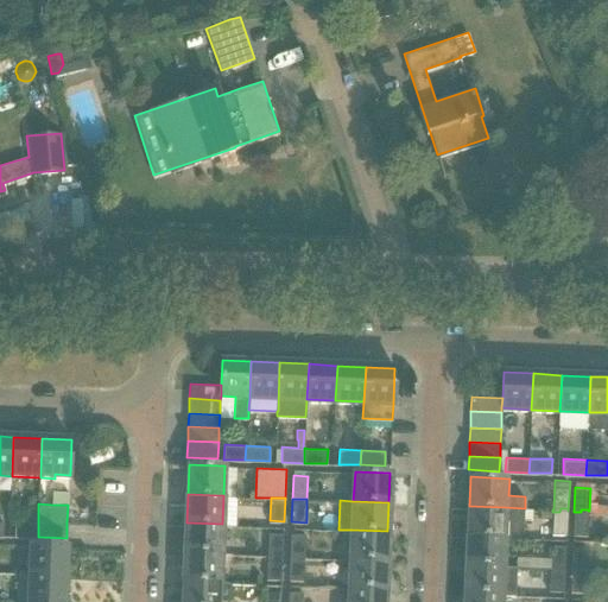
[(507,537),(523,537),(525,517),(532,518),(532,509),(525,508),(505,507),(469,506),(468,534),(507,537)]
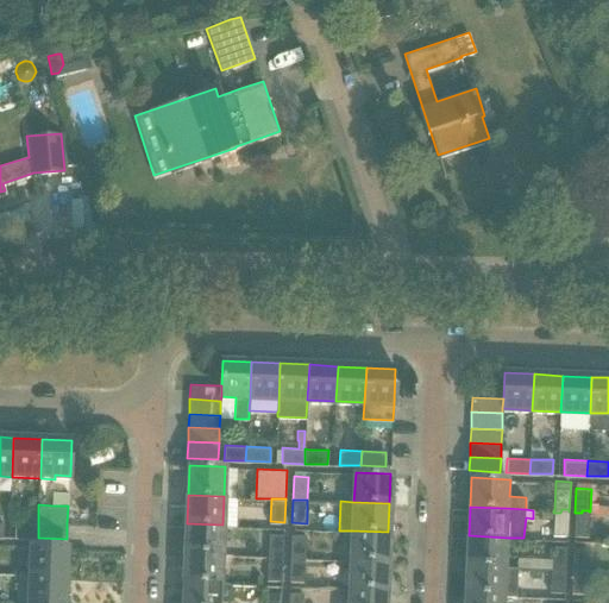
[(553,534),(567,534),(569,512),(569,509),(562,509),(560,513),(553,513),(553,510),(541,510),(541,516),(554,517),(553,534)]
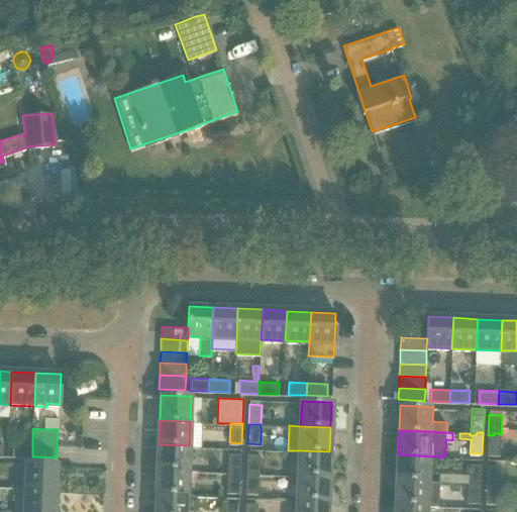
[(487,454),(499,454),(501,434),(500,434),(500,433),(494,433),(494,435),(488,435),(487,454)]
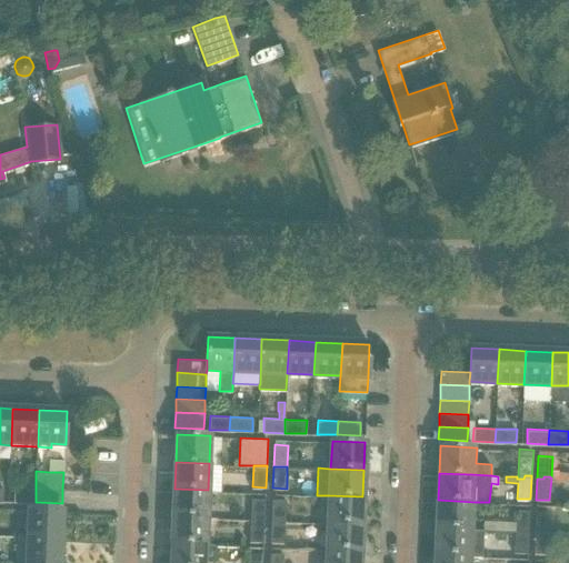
[(13,501),(36,502),(36,489),(15,488),(13,501)]
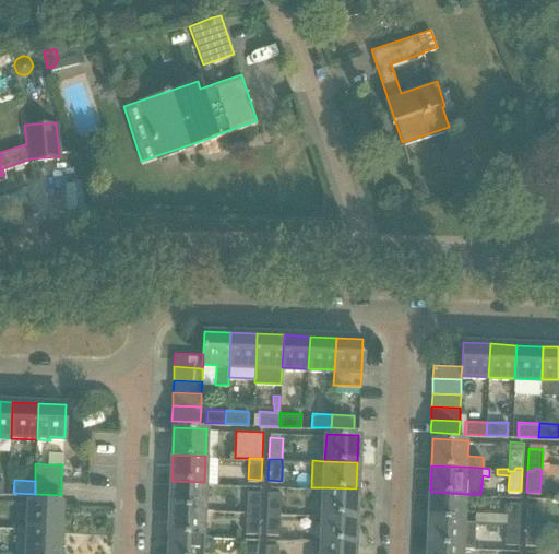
[(171,481),(170,507),(203,508),(204,482),(171,481)]
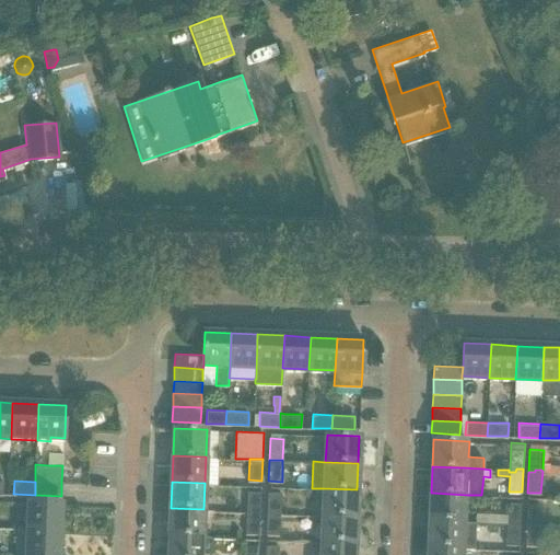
[(323,515),(356,517),(357,489),(324,488),(323,515)]
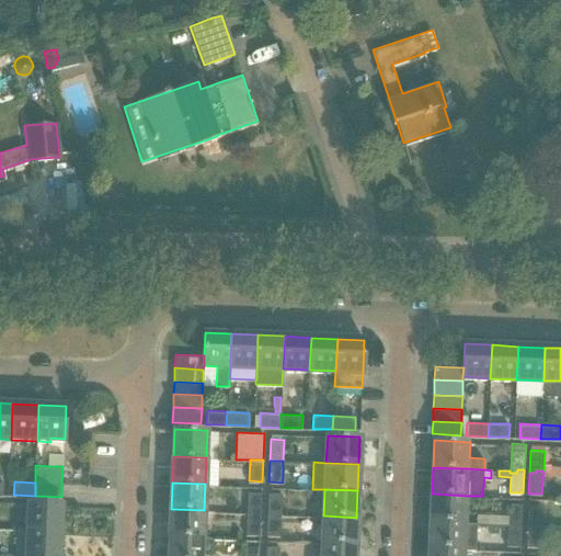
[(248,514),(253,514),(253,511),(261,511),(261,513),(262,492),(248,491),(248,514)]
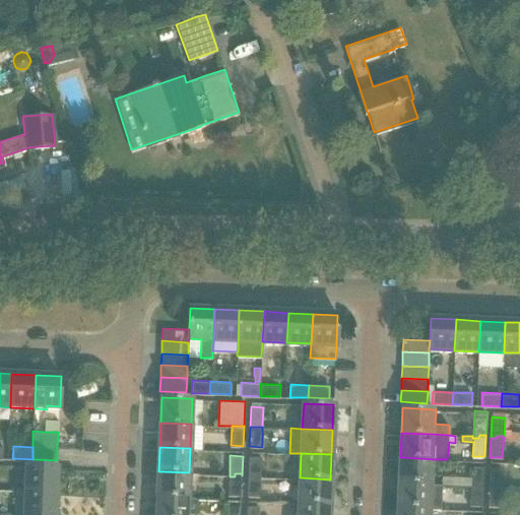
[(249,456),(248,475),(261,476),(261,470),(261,456),(249,456)]
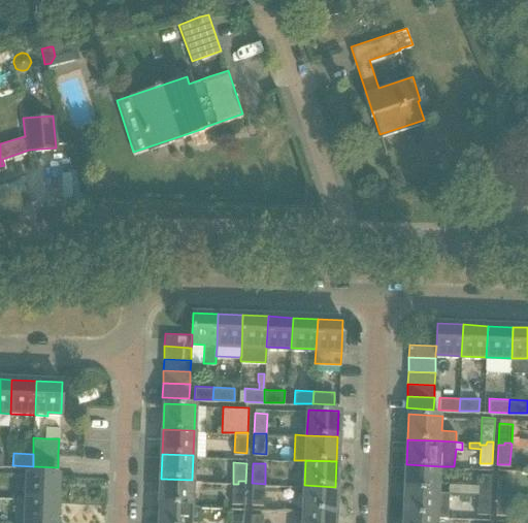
[(405,490),(439,491),(440,466),(406,464),(405,490)]
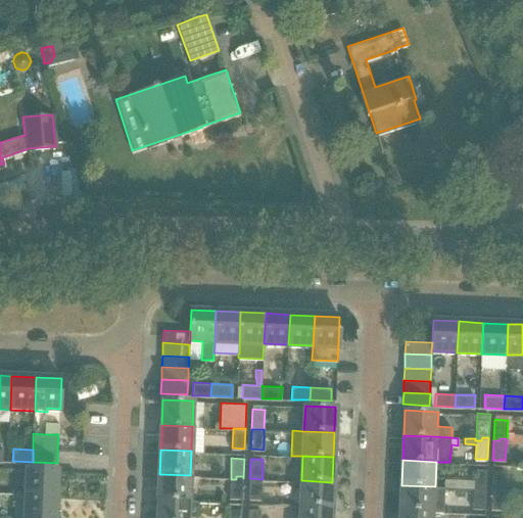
[(522,466),(510,465),(509,480),(516,480),(517,471),(522,471),(522,466)]
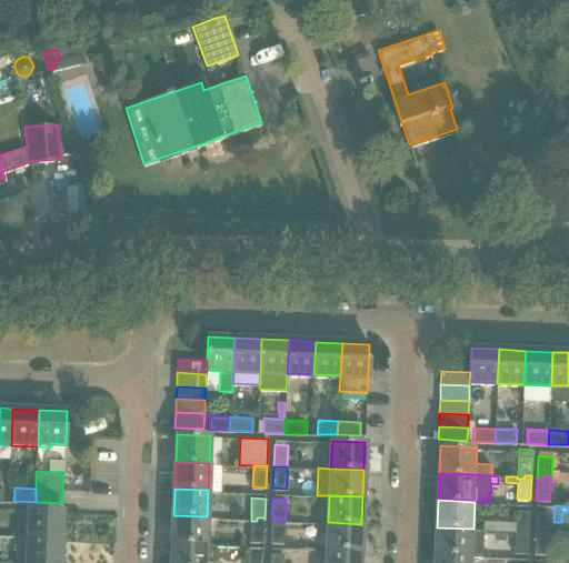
[(27,536),(61,538),(62,510),(28,509),(27,536)]
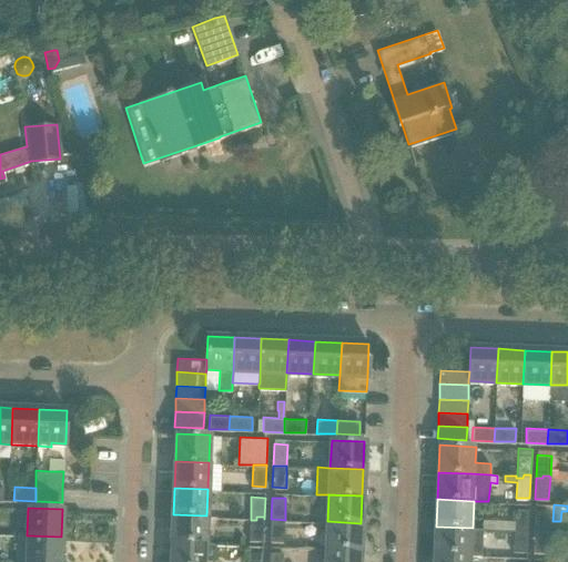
[(516,508),(515,531),(520,531),(521,528),(528,528),(528,530),(529,509),(516,508)]
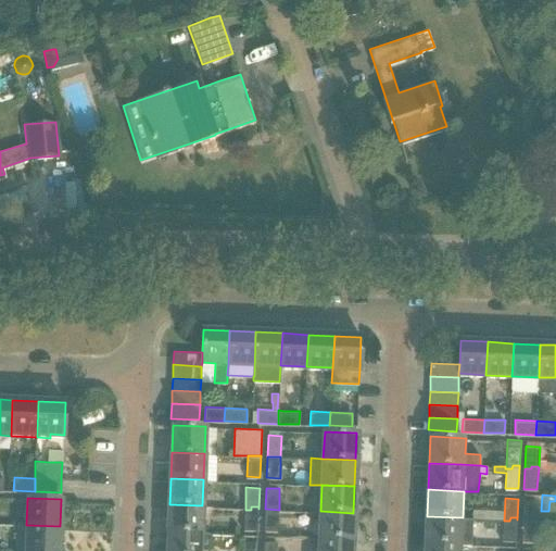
[(529,518),(535,518),(536,499),(523,499),(522,521),(529,521),(529,518)]
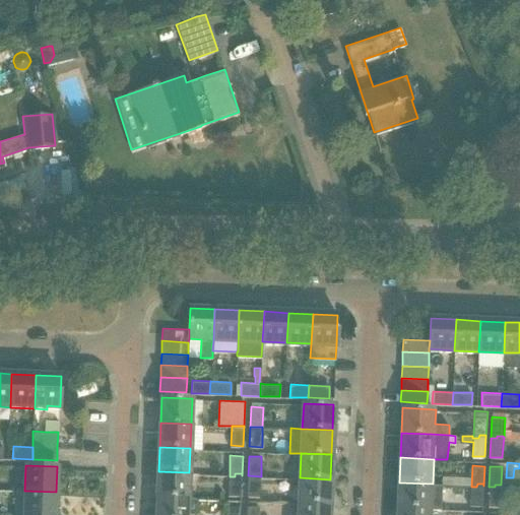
[(157,496),(188,497),(189,472),(158,471),(157,496)]
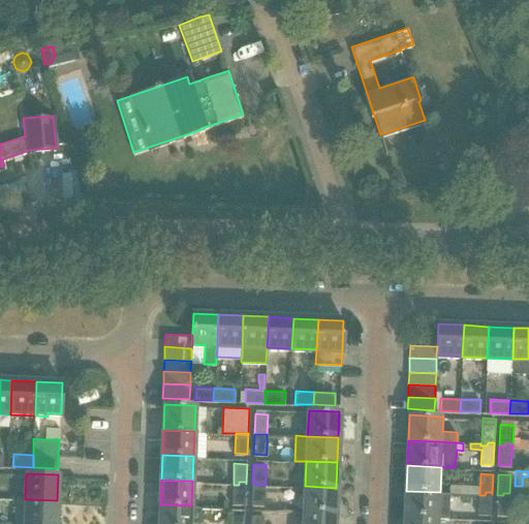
[(232,503),(245,503),(246,484),(246,482),(239,482),(239,485),(234,485),(232,503)]
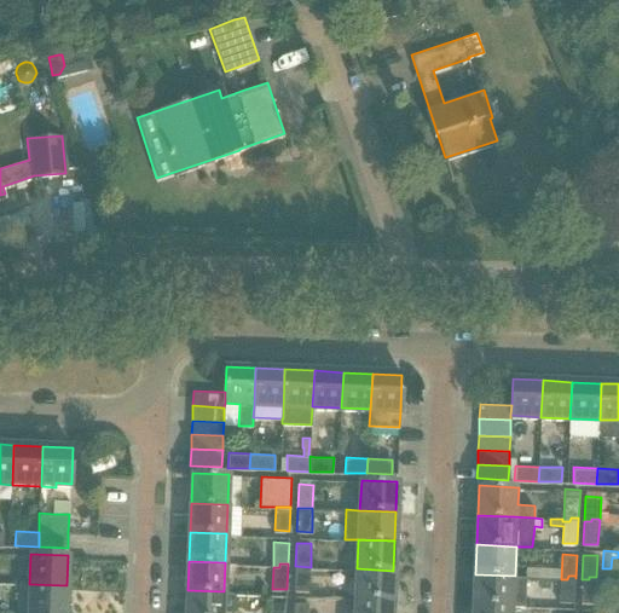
[(308,590),(310,567),(311,567),(295,566),(294,589),(308,590)]
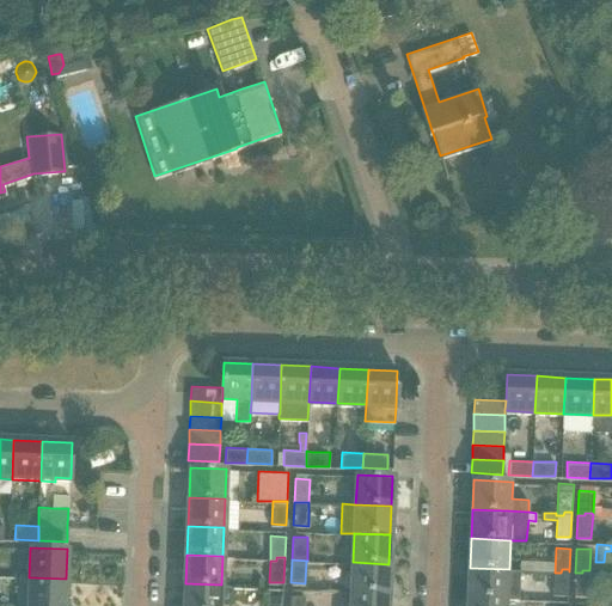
[(352,591),(387,593),(389,564),(353,562),(352,591)]
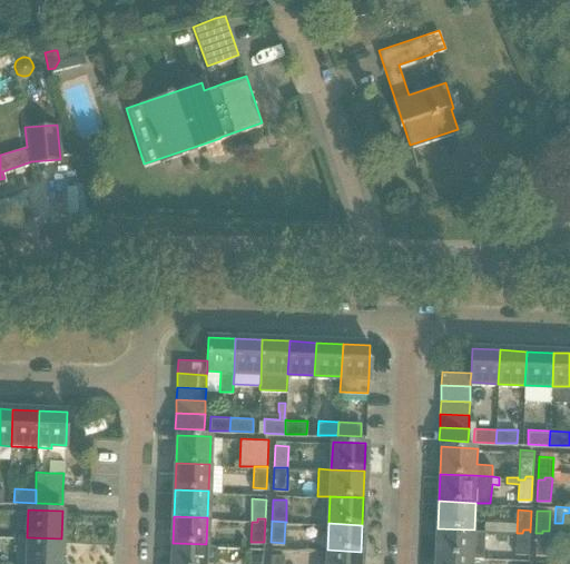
[(473,556),(483,556),(484,530),(474,530),(438,528),(436,555),(473,556)]
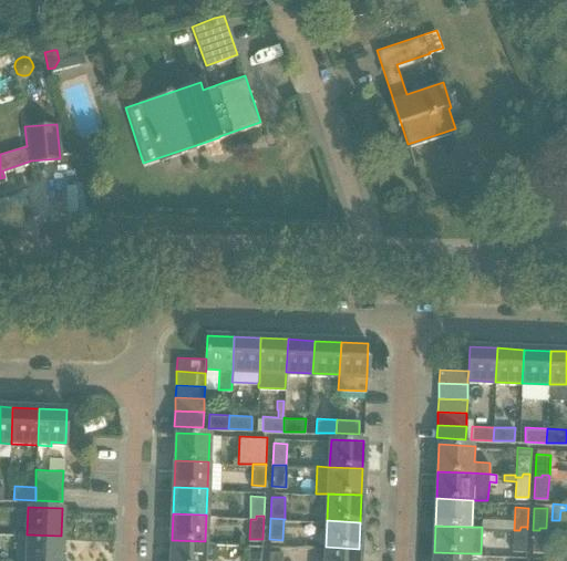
[(513,550),(526,551),(527,529),(527,527),(521,527),(519,530),(514,530),(513,550)]
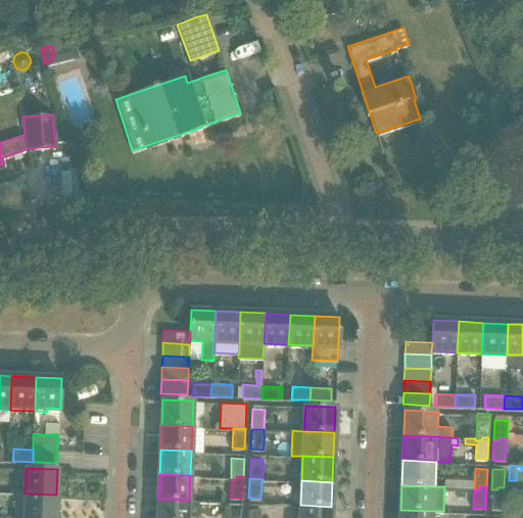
[(490,508),(503,509),(504,489),(504,487),(497,487),(497,489),(491,489),(490,508)]
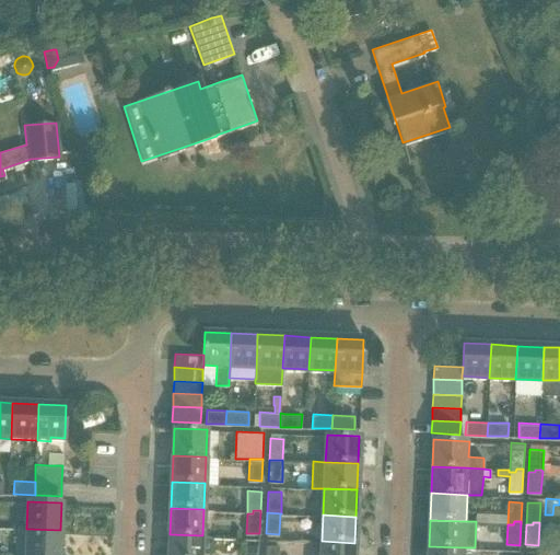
[(25,554),(33,554),(58,554),(60,530),(26,529),(25,554)]
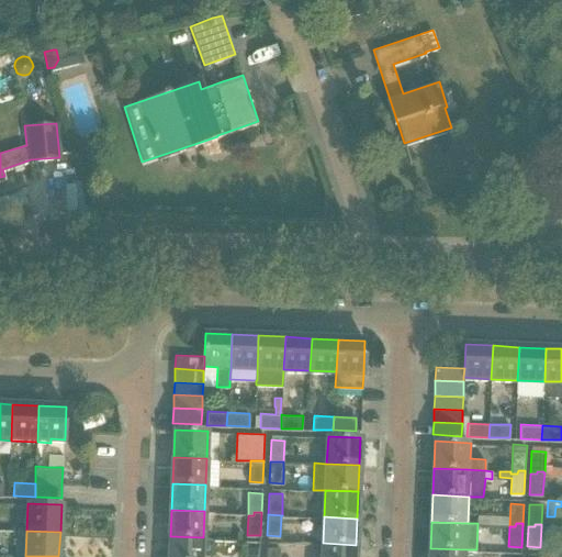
[(217,556),(218,554),(202,554),(203,537),(170,536),(169,556),(217,556)]
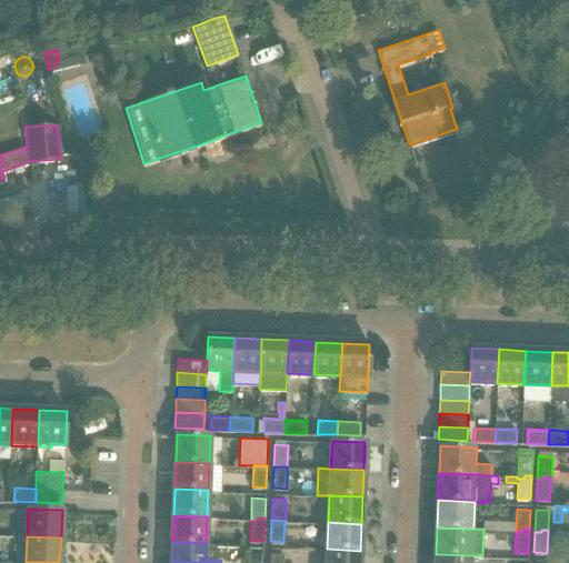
[(326,562),(359,562),(360,551),(327,549),(326,562)]
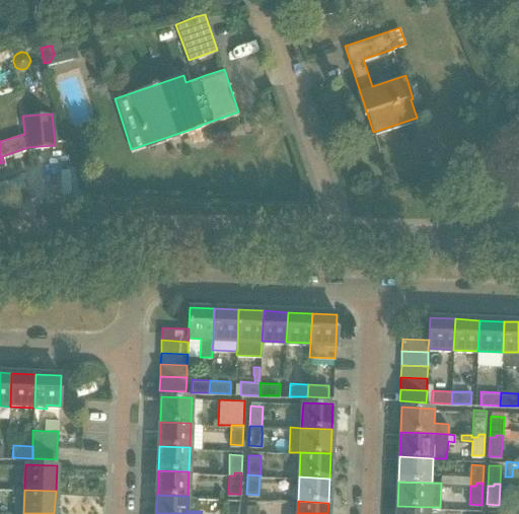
[(238,513),(239,504),(227,503),(226,513),(238,513)]
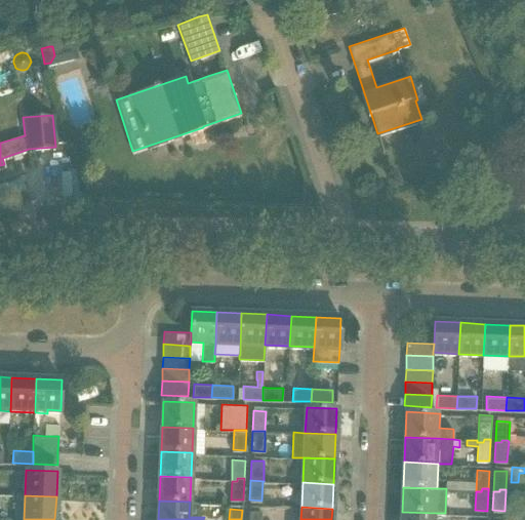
[(248,519),(260,519),(261,511),(249,510),(248,519)]
